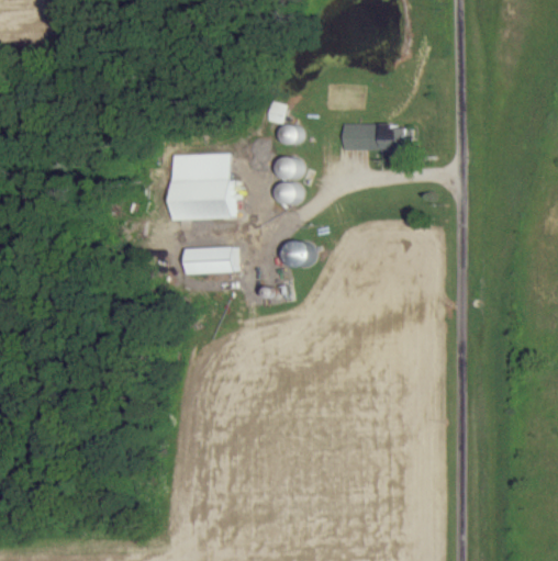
[(282,122),(289,107),(275,100),(267,120),(285,126),(280,137),(297,144),(302,128),(282,122)]
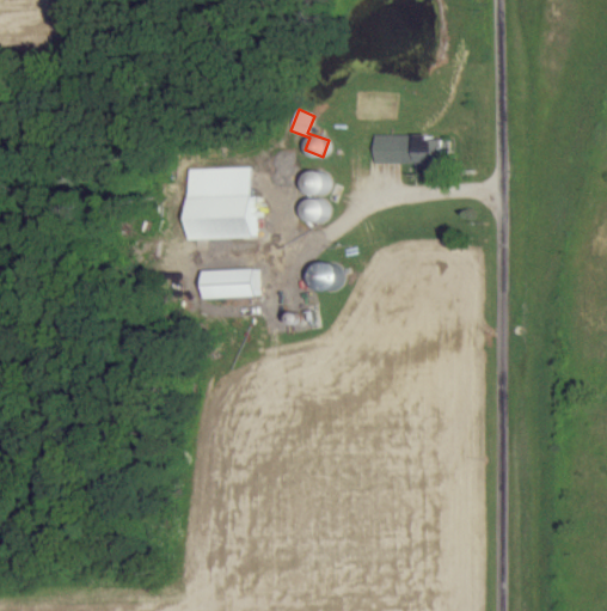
[(372,135),(373,162),(442,160),(442,133),(372,135)]
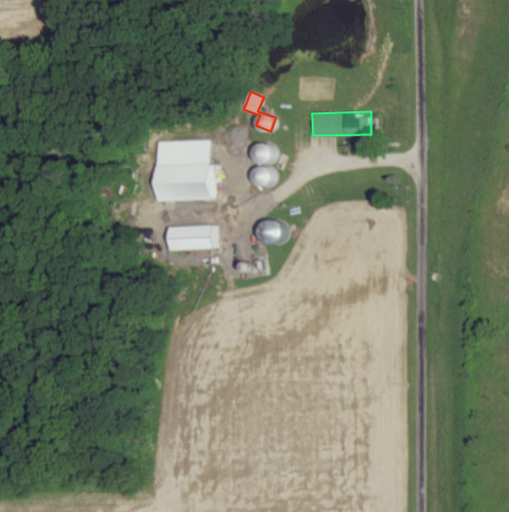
[(253,163),(250,184),(270,187),(273,168),(271,168),(275,145),(256,143),(253,163)]
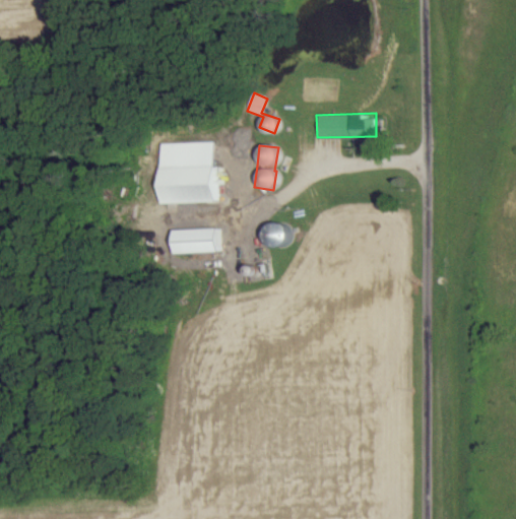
[(155,167),(156,203),(217,202),(215,165),(155,167)]
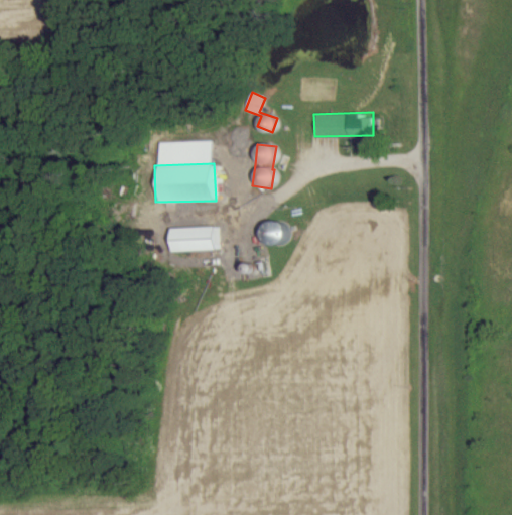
[(215,251),(215,227),(168,227),(168,251),(215,251)]
